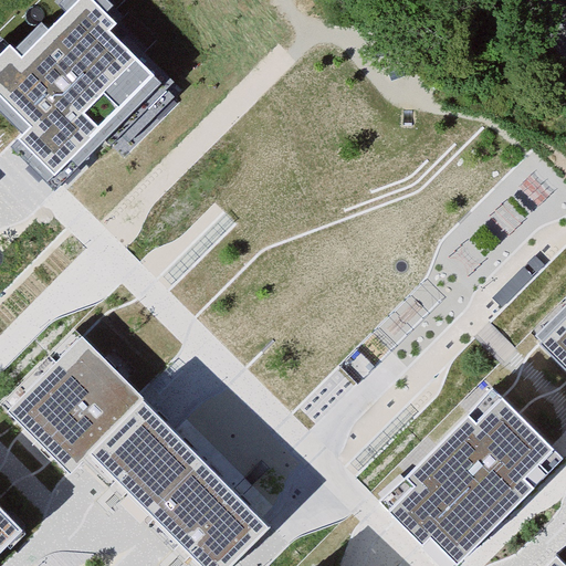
[(8,45),(0,52),(0,92),(30,122),(14,137),(23,147),(51,174),(94,129),(112,147),(169,87),(109,29),(118,20),(97,0),(73,0),(19,56),(8,45)]
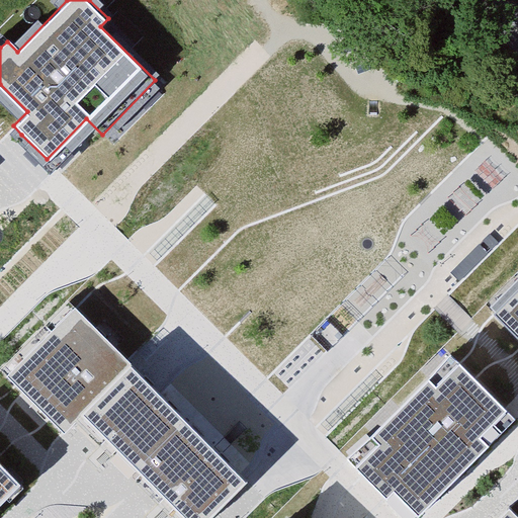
[(517,291),(499,311),(517,331),(517,291)]
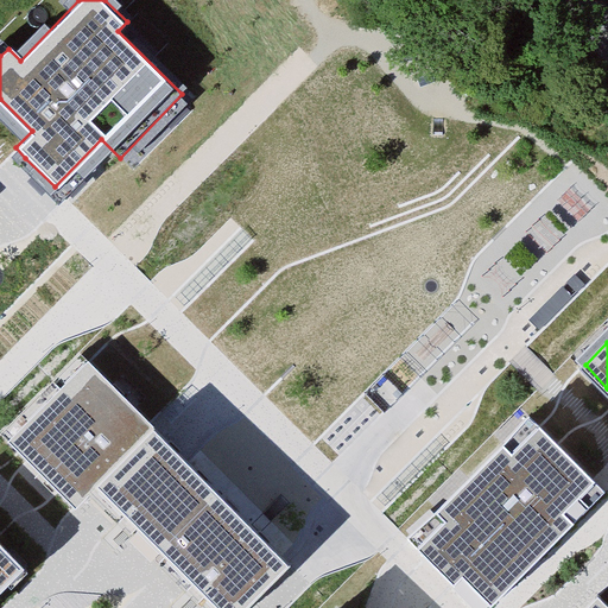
[(84,365),(5,445),(73,513),(86,500),(120,533),(192,606),(195,607),(251,607),(290,569),(84,365)]
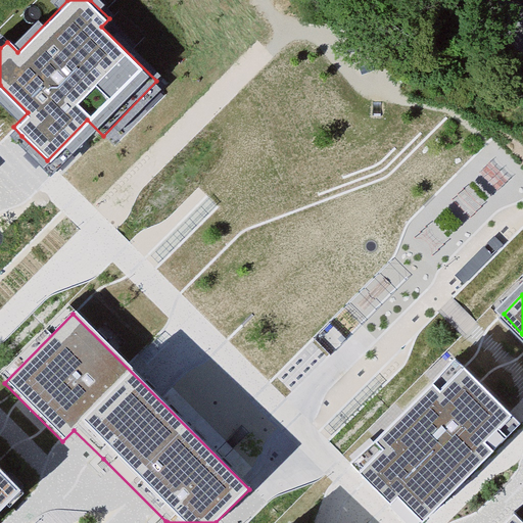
[(522,425),(458,361),(352,466),(410,522),(429,522),(452,502),(522,429),(522,425)]
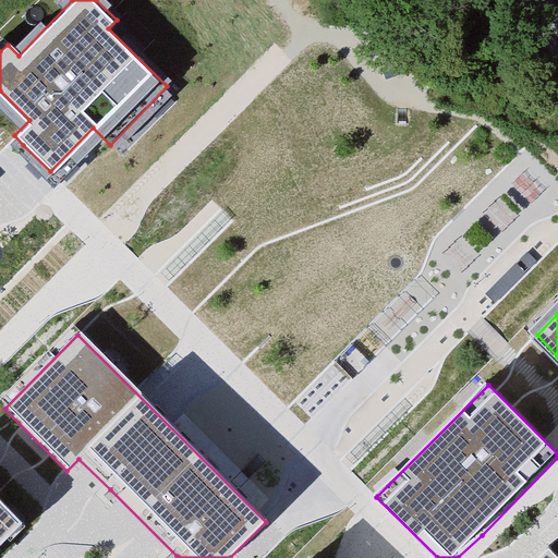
[(0,507),(0,545),(20,528),(0,507)]
